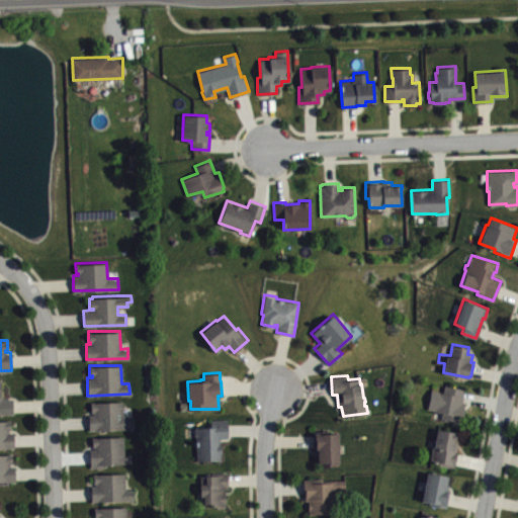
[(0,378),(0,413),(12,413),(12,398),(2,398),(1,378),(0,378)]
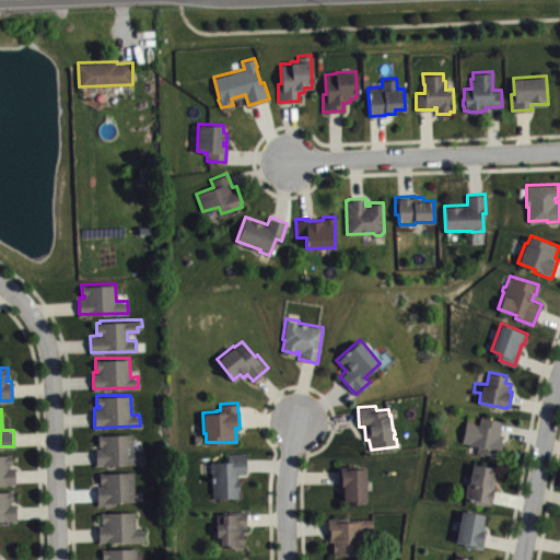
[(462,441),(466,420),(479,422),(480,416),(501,420),(499,434),(502,435),(498,457),(476,452),(477,445),(468,443),(468,442),(462,441)]
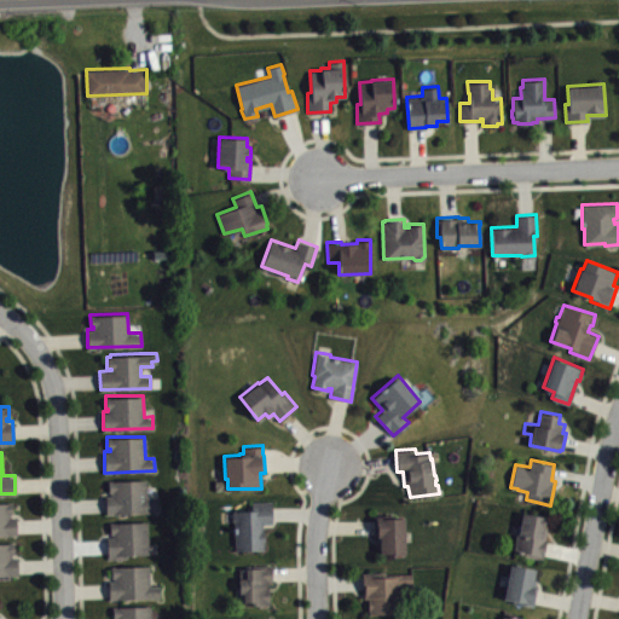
[(108,480),(109,492),(111,491),(111,495),(105,495),(106,513),(156,512),(155,497),(146,497),(145,479),(108,480)]
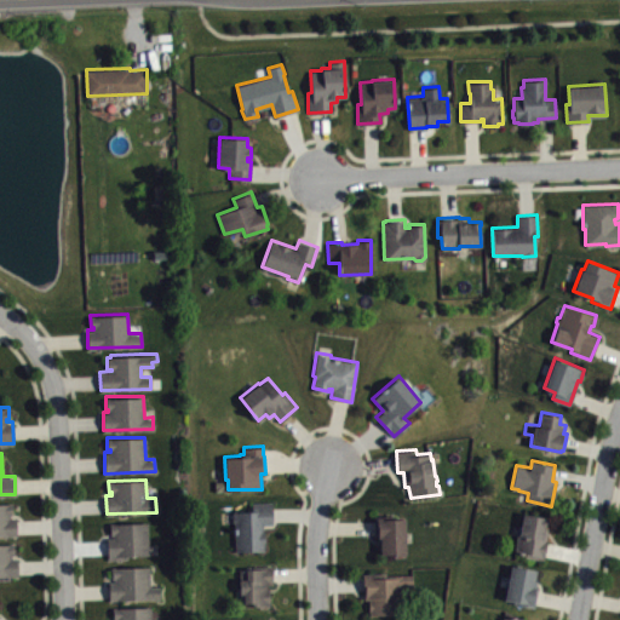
[(235,550),(264,549),(263,523),(273,523),(273,500),(252,501),(253,510),(233,510),(235,550)]
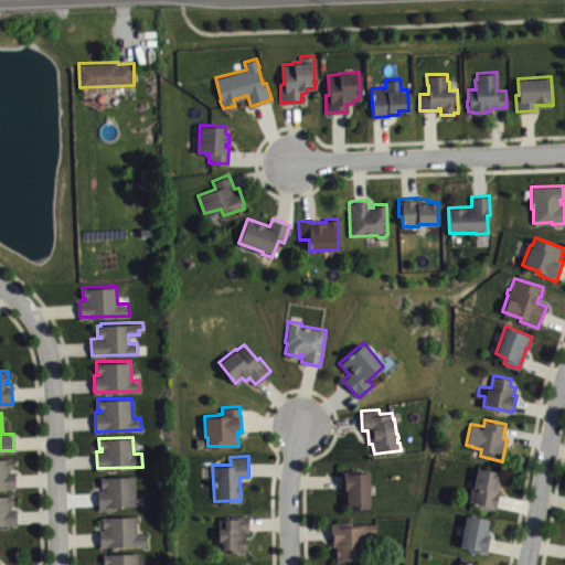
[(0,457),(0,488),(14,488),(14,470),(9,471),(9,468),(11,468),(11,457),(0,457)]
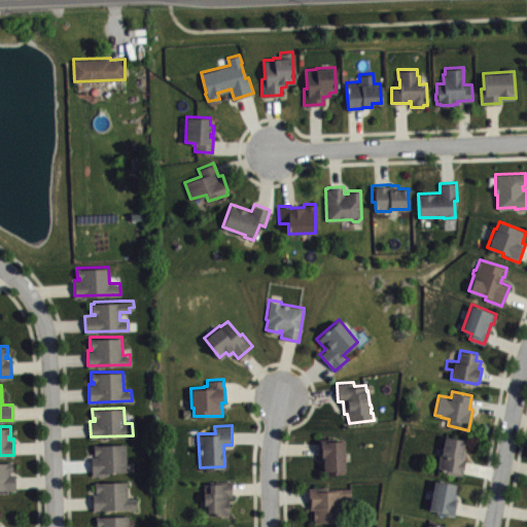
[(445,435),(442,454),(440,453),(436,467),(447,469),(446,472),(461,475),(465,457),(464,457),(465,449),(462,448),(464,438),(445,435)]
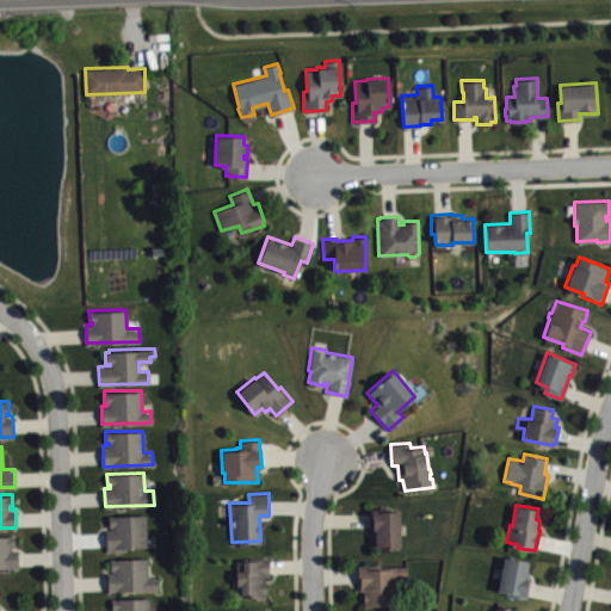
[(375,544),(400,544),(399,510),(389,510),(389,507),(369,507),(369,528),(371,528),(371,530),(375,530),(375,544)]
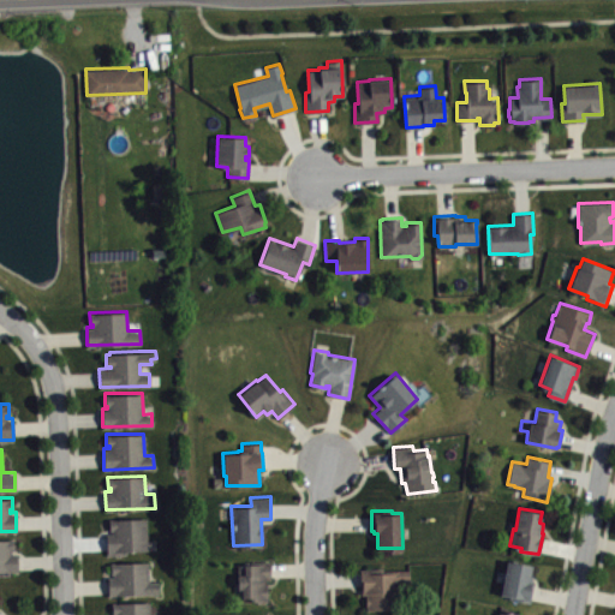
[(108,518),(108,530),(112,529),(112,532),(106,532),(107,555),(126,554),(126,549),(147,549),(147,517),(108,518)]
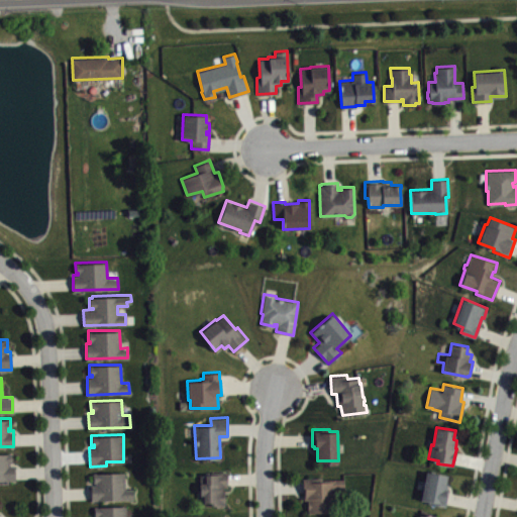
[(0,452),(0,479),(14,479),(14,464),(9,464),(9,461),(11,461),(11,452),(0,452)]
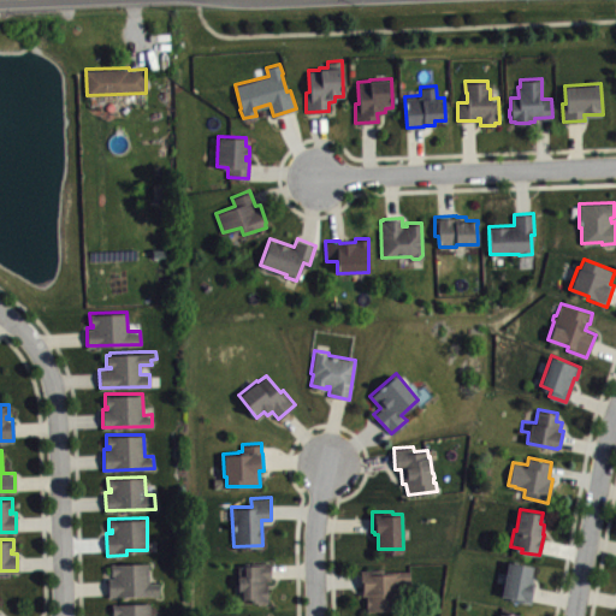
[(508,560),(501,594),(511,597),(511,599),(531,602),(534,582),(529,582),(533,564),(508,560)]
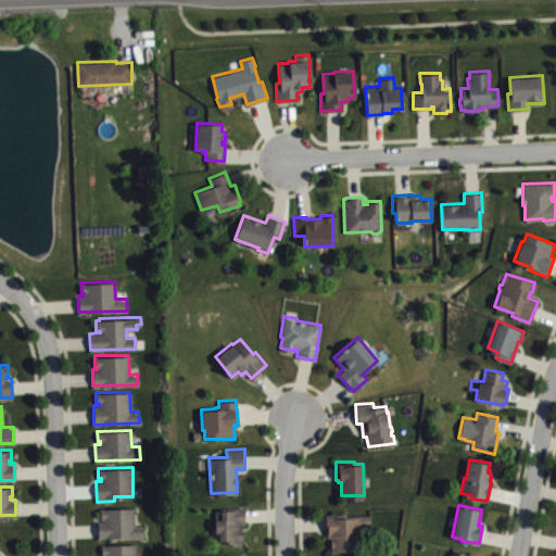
[(100,507),(100,518),(103,517),(103,520),(98,520),(98,538),(143,535),(142,525),(135,526),(134,506),(100,507)]
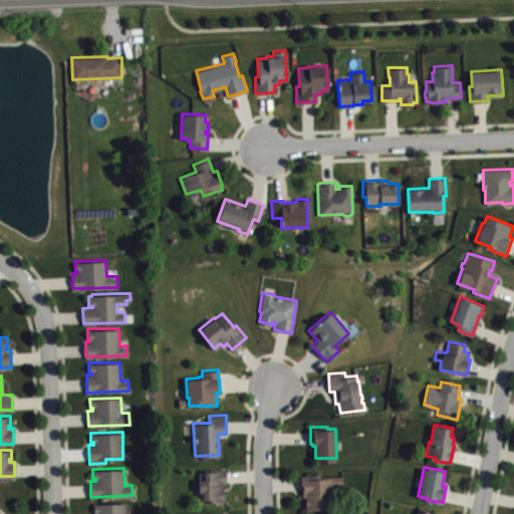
[(202,499),(202,491),(198,491),(198,480),(204,480),(204,469),(225,468),(226,484),(223,484),(223,502),(210,502),(209,499),(202,499)]
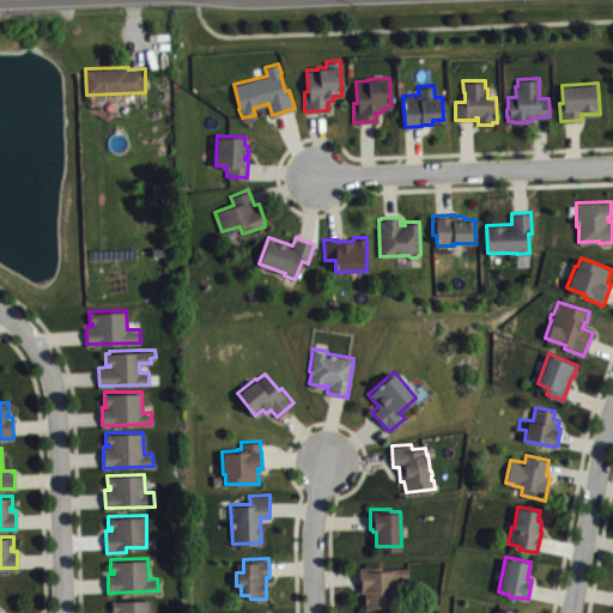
[(358,565),(359,592),(365,592),(365,607),(395,607),(394,590),(408,589),(408,566),(383,568),(383,564),(358,565)]
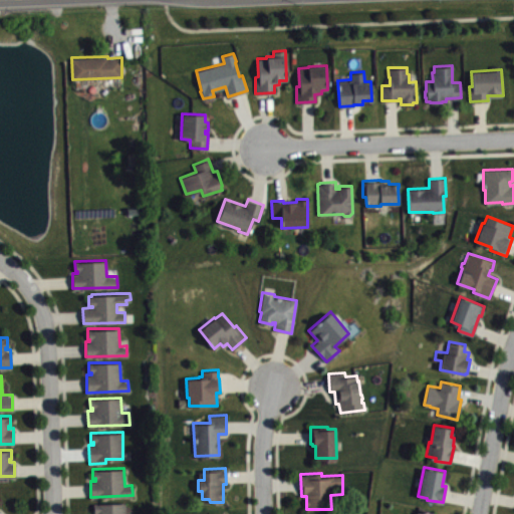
[(93,503),(93,512),(95,512),(95,513),(124,513),(124,502),(93,503)]
